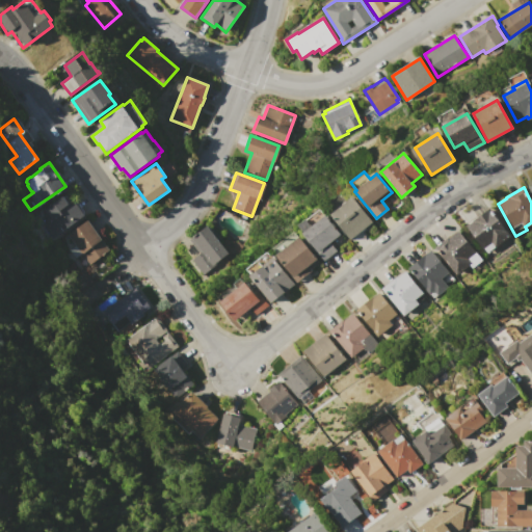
[(330,214),(351,196),(371,221),(350,238),(330,214)]
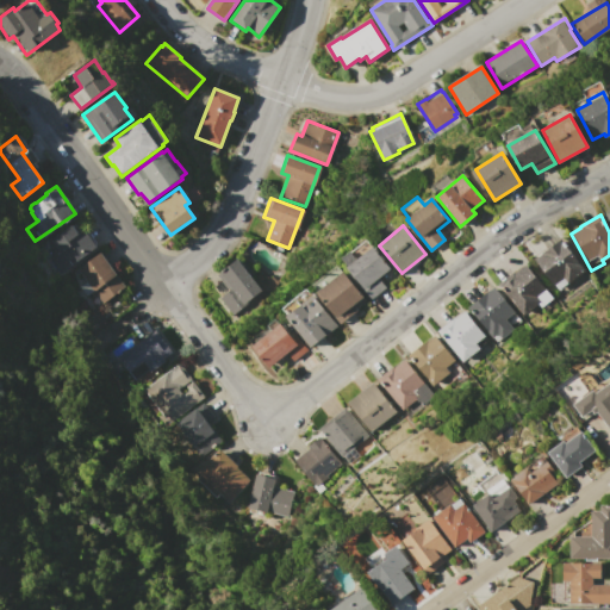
[(51,241),(72,226),(80,237),(86,232),(97,246),(76,260),(74,256),(68,260),(70,265),(58,274),(48,259),(60,251),(51,241)]
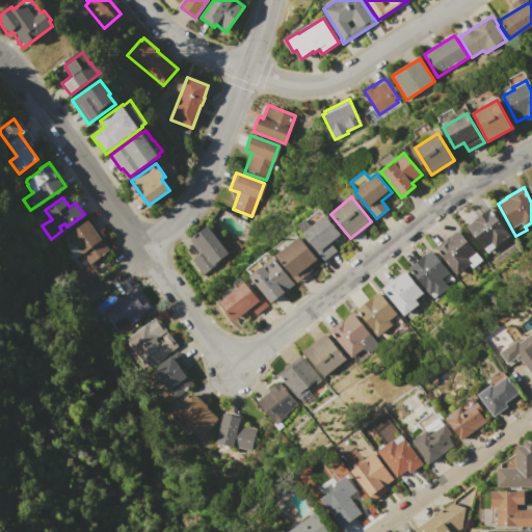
[(467,225),(489,209),(509,236),(495,246),(496,247),(486,254),(467,225)]
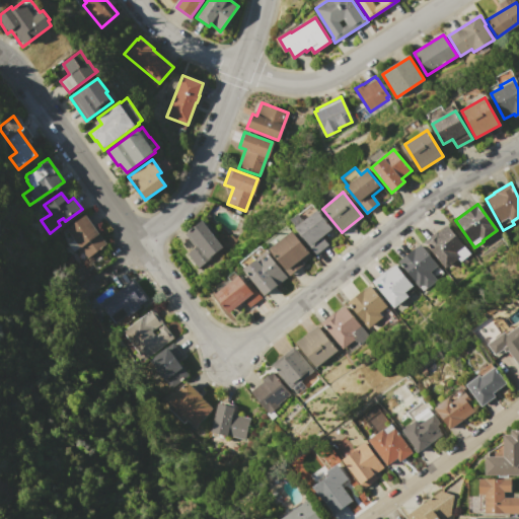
[(289,221),(297,213),(303,221),(316,210),(331,228),(321,236),(327,243),(315,253),(289,221)]
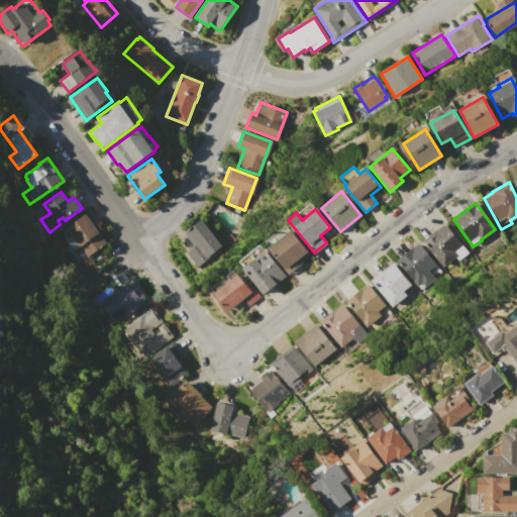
[(66,227),(85,214),(105,242),(86,256),(79,245),(72,249),(67,242),(73,238),(66,227)]
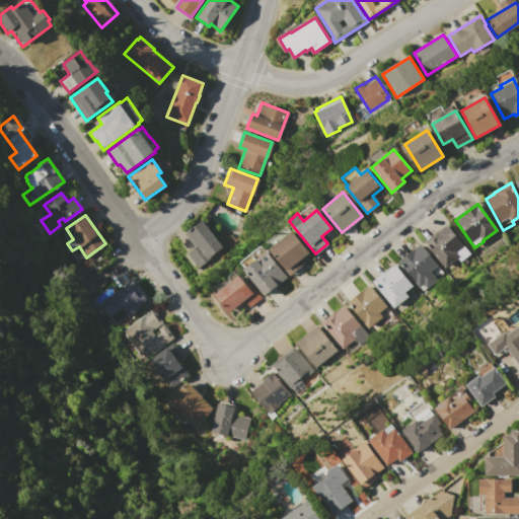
[(184,234),(203,220),(223,247),(197,268),(186,253),(195,246),(184,234)]
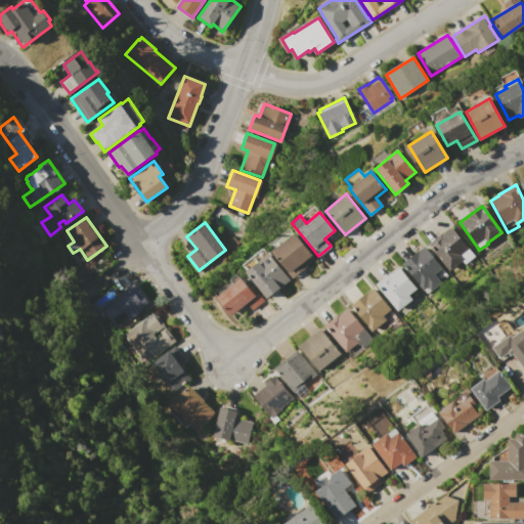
[(268,245),(290,227),(314,258),(305,265),(306,267),(292,278),(271,252),(272,250),(268,245)]
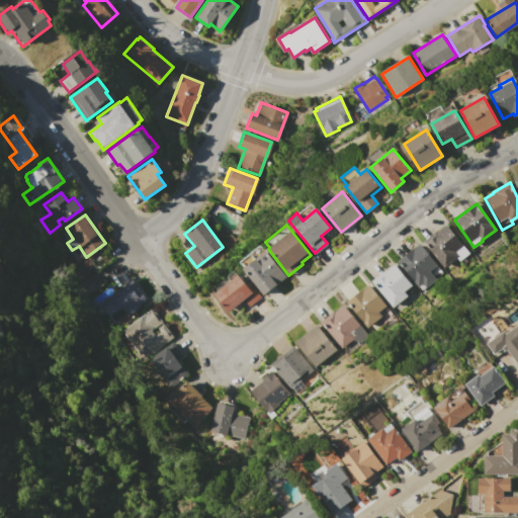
[(423,241),(438,229),(439,230),(445,225),(468,254),(458,261),(456,258),(444,267),(423,241)]
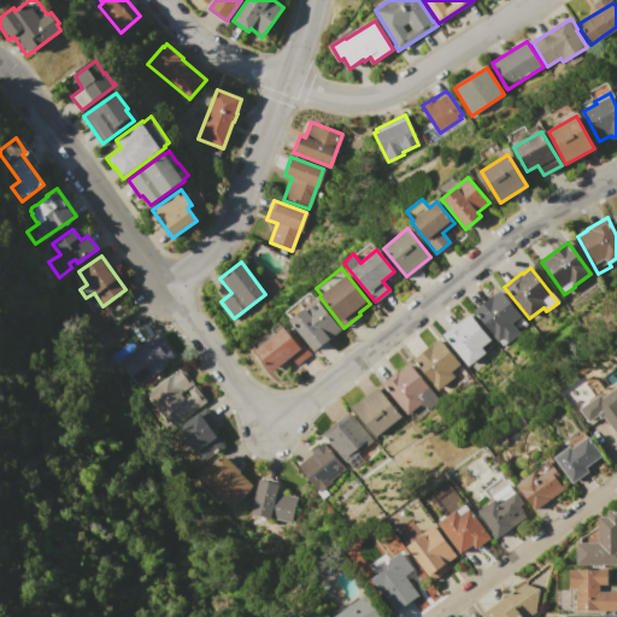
[(472,311),(499,291),(519,316),(511,323),(515,327),(497,341),(472,311)]
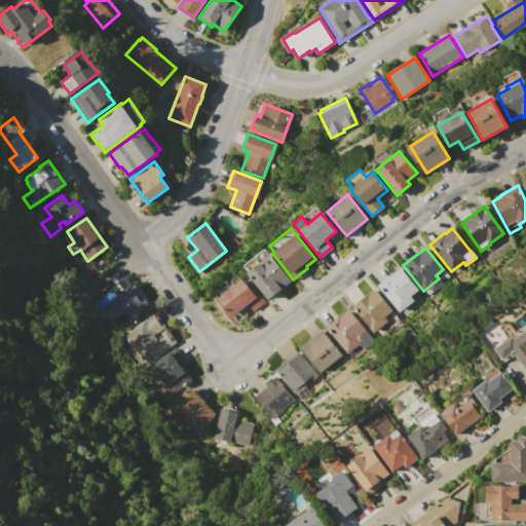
[(247,272),(248,270),(243,266),(264,249),(290,280),(268,298),(247,272)]
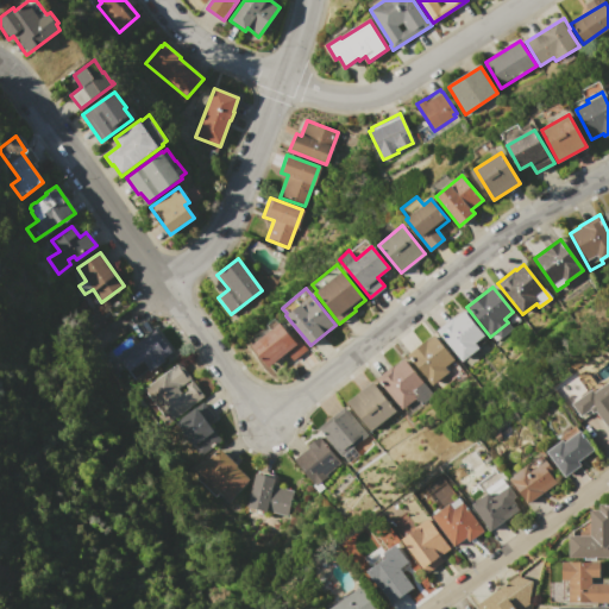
[(435,331),(454,315),(456,316),(464,311),(484,336),(475,343),(478,347),(460,362),(435,331)]
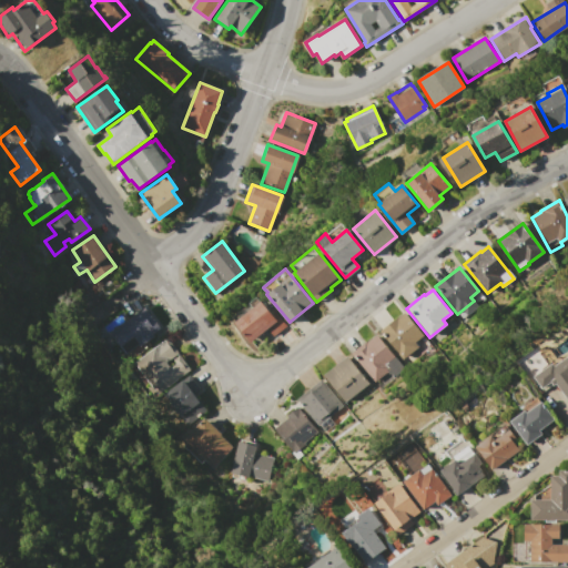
[(232,317),(257,297),(276,321),(280,317),(285,326),(274,335),(269,328),(251,342),(243,332),(240,335),(234,328),(237,325),(232,317)]
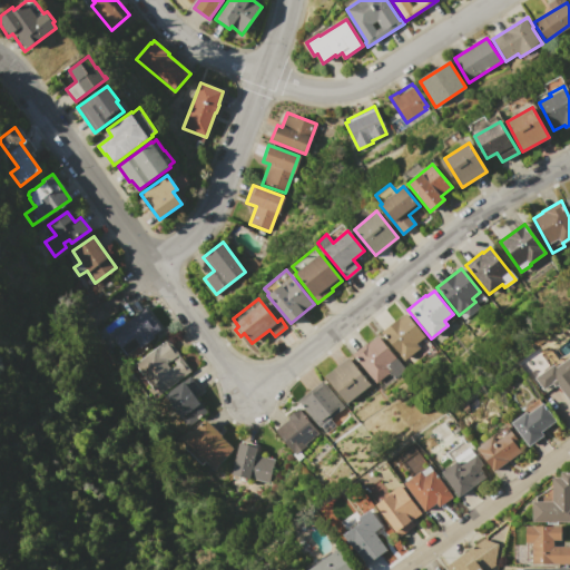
[(109,334),(145,308),(160,330),(151,336),(153,338),(139,349),(137,346),(125,355),(109,334)]
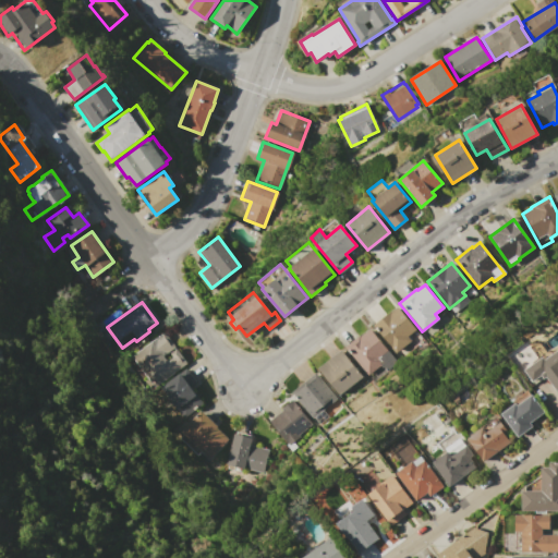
[(373,326),(390,311),(391,312),(398,306),(415,330),(407,337),(410,340),(393,353),(373,326)]
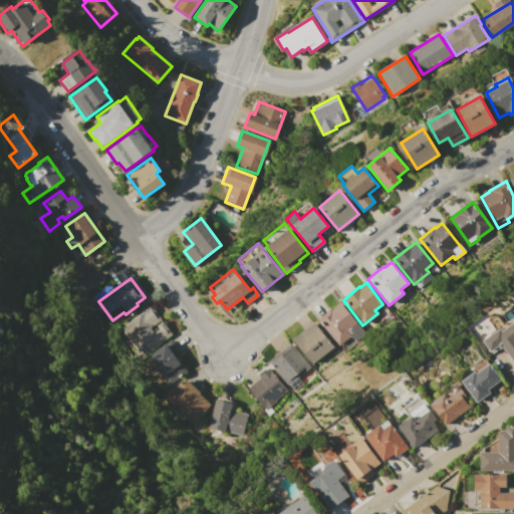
[(317,320),(333,307),(334,308),(341,302),(365,333),(355,341),(352,338),(351,338),(349,336),(337,345),(317,320)]
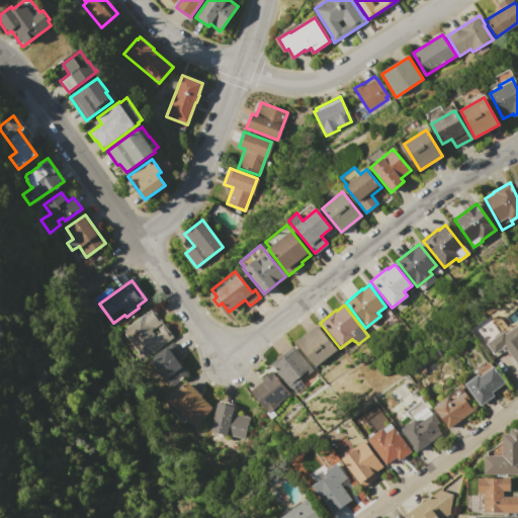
[(122,330),(152,309),(173,338),(143,359),(122,330)]
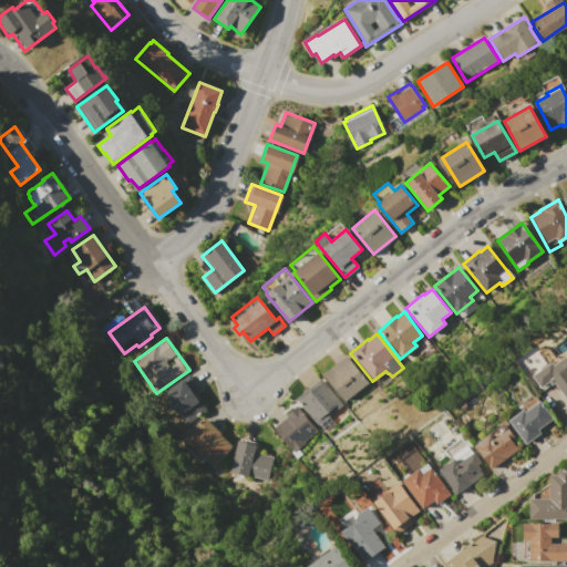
[(532,377),(552,362),(554,366),(566,356),(566,400),(555,382),(544,391),(542,388),(540,389),(532,377)]
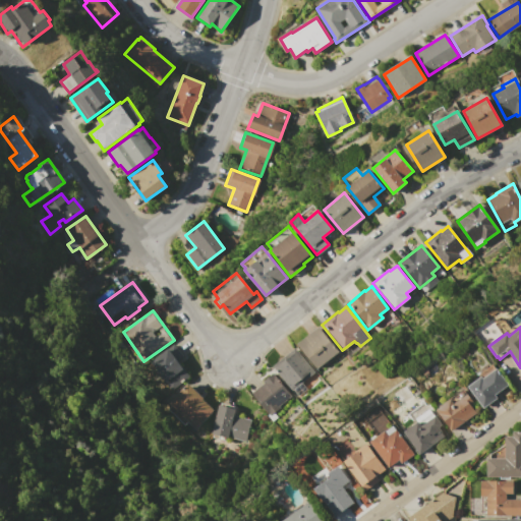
[(296,345),(319,328),(337,351),(315,368),(296,345)]
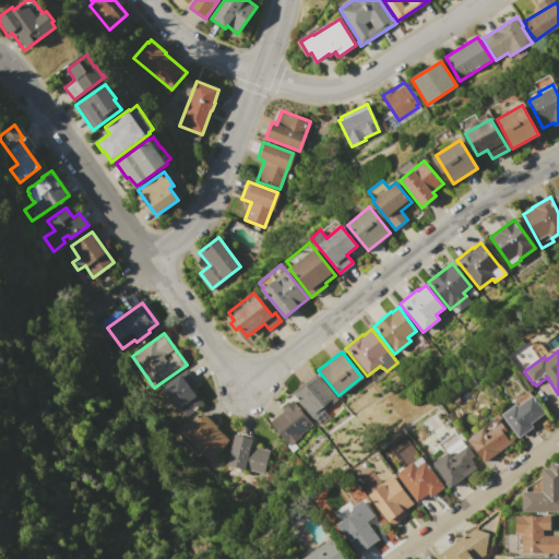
[(161,388),(179,373),(194,394),(195,394),(202,404),(188,414),(182,405),(177,409),(161,388)]
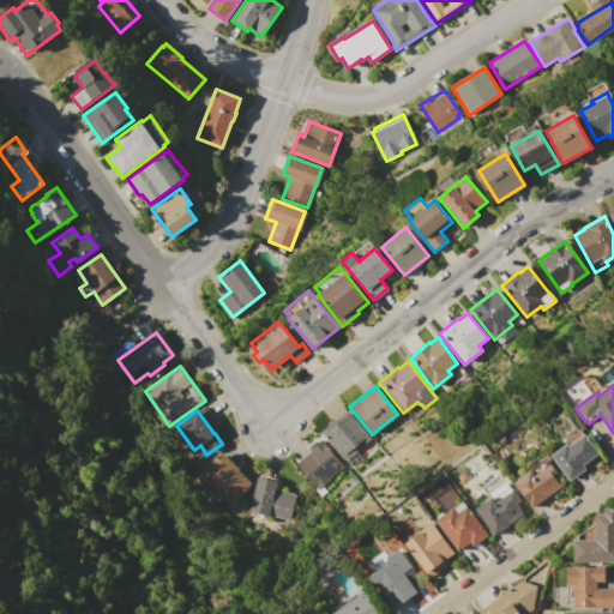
[(321,431),(348,410),(371,438),(355,451),(360,458),(350,467),(345,458),(344,459),(326,438),(324,439),(319,433),(321,431)]
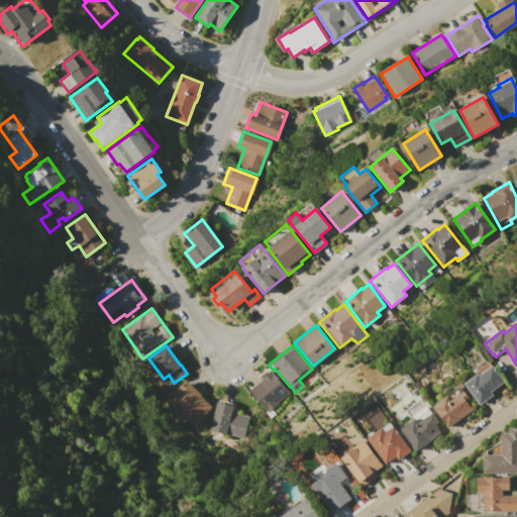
[(463,383),(477,374),(475,372),(489,362),(504,383),(492,392),(494,395),(480,405),(463,383)]
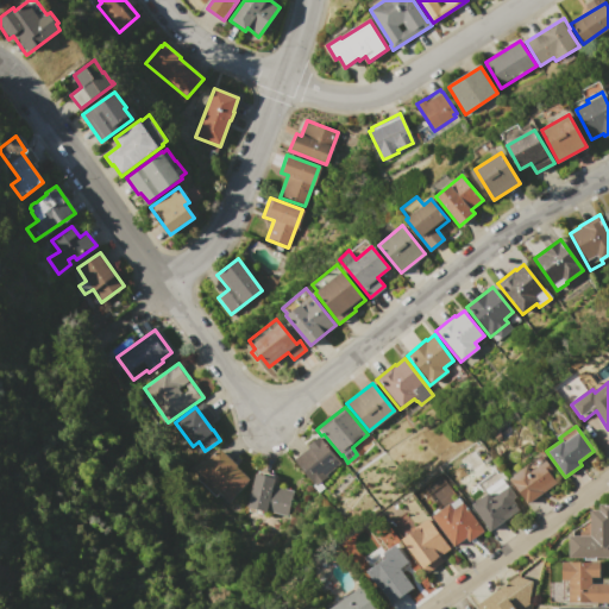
[(294,458),(308,447),(307,445),(320,435),(340,463),(325,473),(327,476),(319,482),(324,488),(316,493),(312,487),(314,484),(294,458)]
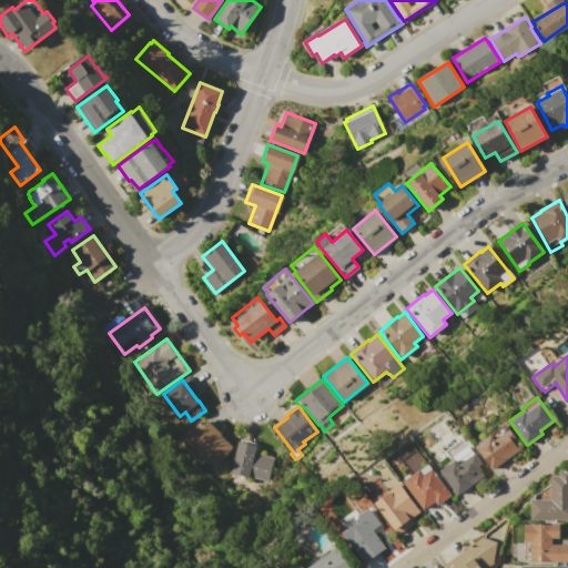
[(183,437),(204,417),(221,435),(233,447),(213,467),(204,459),(200,464),(194,458),(193,458),(181,446),(186,442),(183,437)]
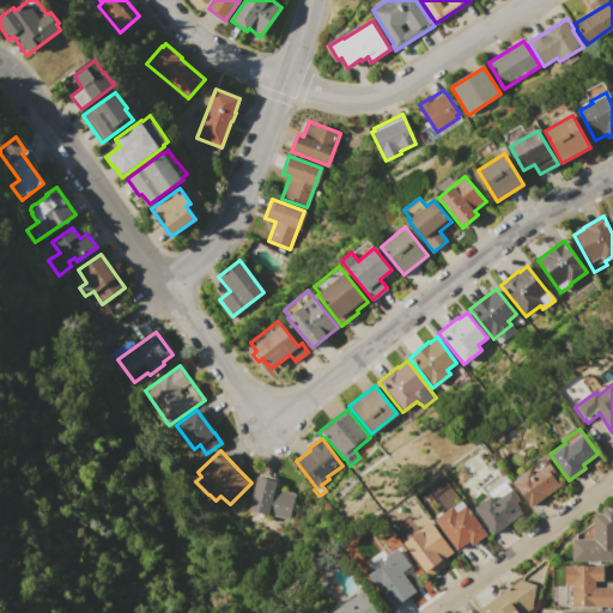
[(513,483),(534,465),(545,457),(557,472),(552,475),(560,485),(532,508),(513,483)]
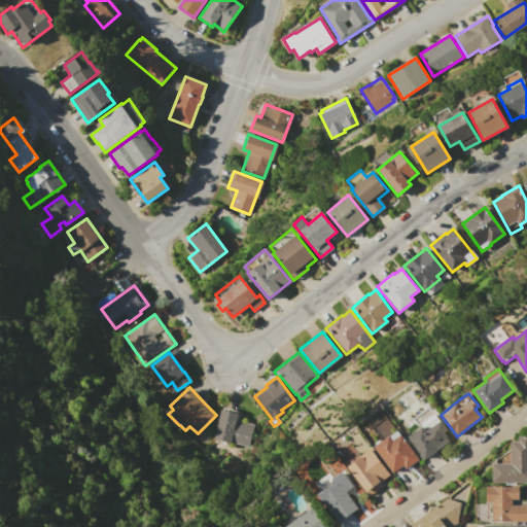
[(407,437),(420,427),(413,418),(428,407),(429,410),(433,407),(449,427),(447,428),(447,429),(444,432),(450,441),(423,461),(407,437)]
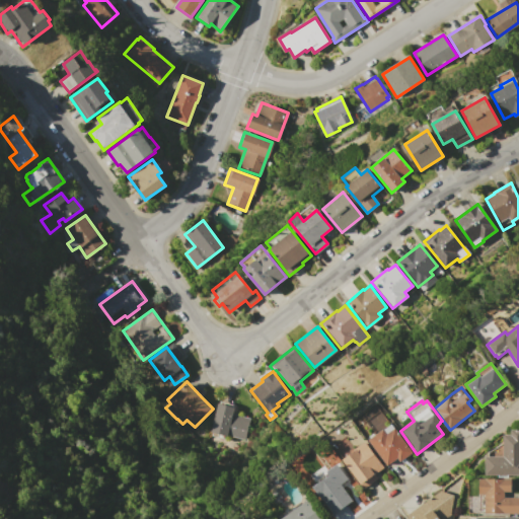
[(217,403),(233,408),(231,414),(248,418),(243,440),(210,432),(217,403)]
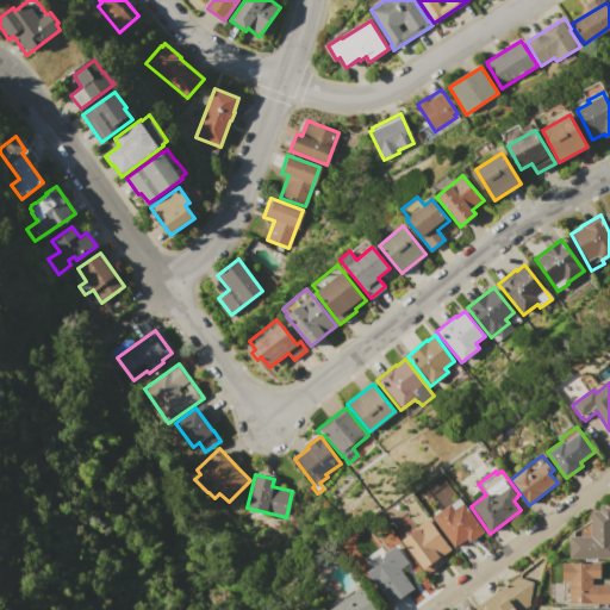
[(434,516),(450,504),(452,505),(460,498),(484,531),(468,543),(466,541),(456,547),(434,516)]
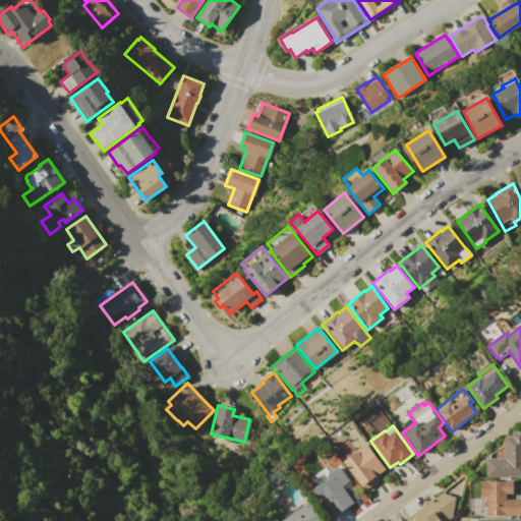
[(486,458),(505,458),(505,437),(512,437),(512,430),(520,430),(520,476),(486,476),(486,458)]
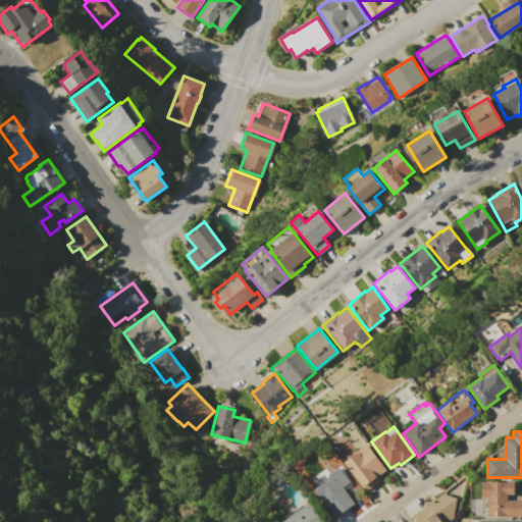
[(343,461),(364,491),(379,480),(376,476),(384,470),(366,444),(343,461)]
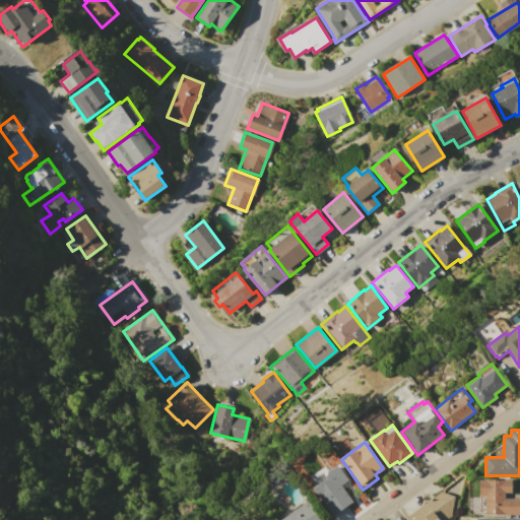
[(313,489),(329,476),(326,473),(337,465),(340,465),(346,474),(349,478),(340,485),(351,502),(332,516),(313,489)]
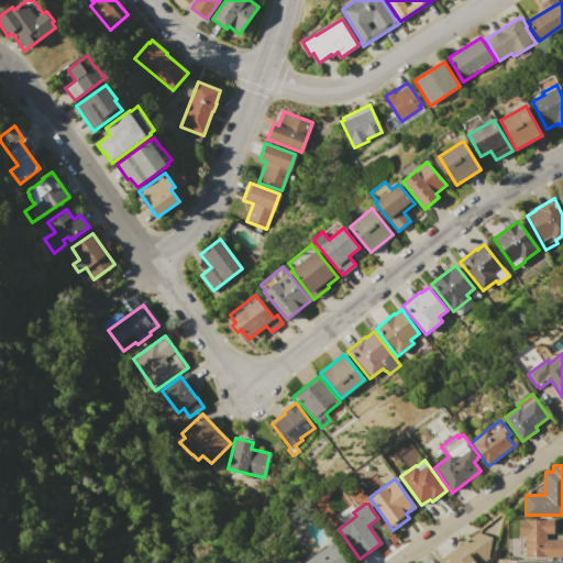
[(519,519),(553,520),(553,534),(548,533),(548,539),(562,539),(562,558),(547,558),(526,558),(526,536),(519,536),(519,519)]
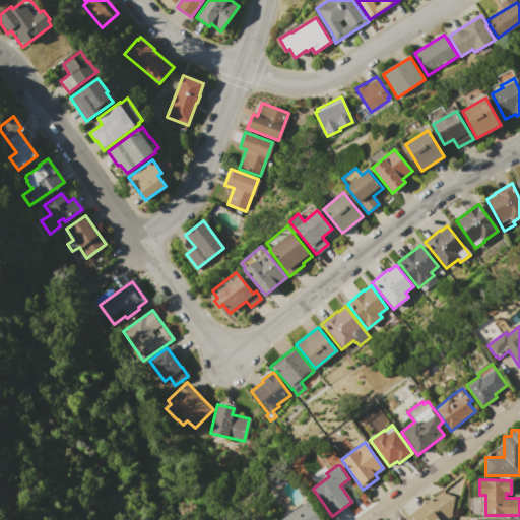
[(409,519),(407,516),(441,492),(454,496),(450,516),(444,519),(409,519)]
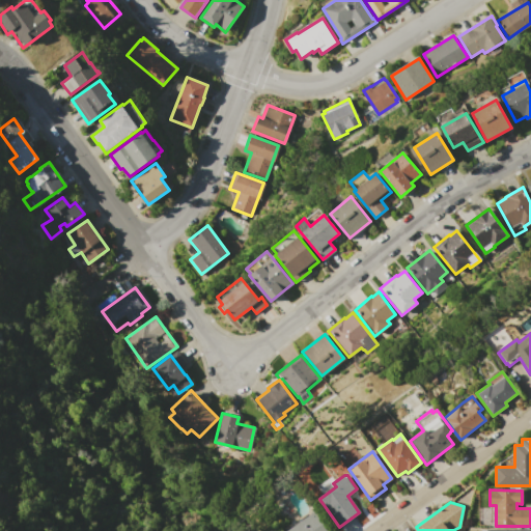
[(286,530),(315,511),(329,530),(286,530)]
